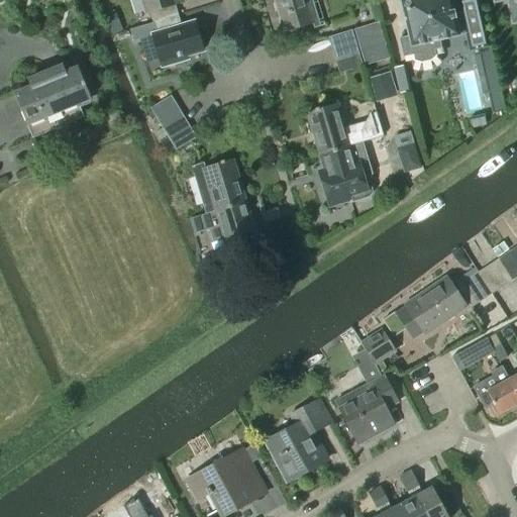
[(140,0),(145,13),(150,11),(153,22),(177,15),(177,14),(174,4),(179,2),(178,0),(140,0)]
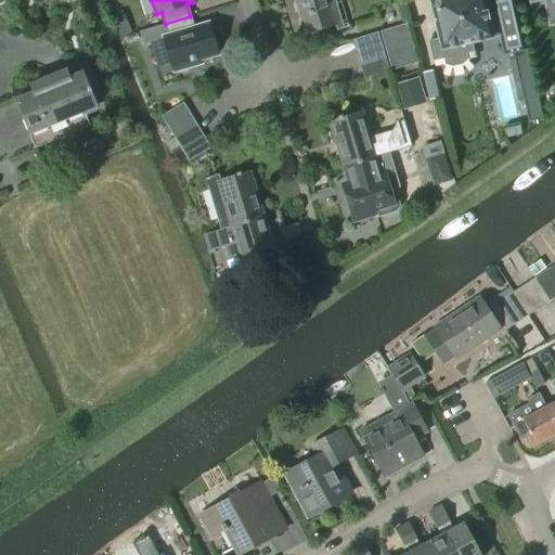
[(295,0),(306,33),(336,24),(328,0),(295,0)]
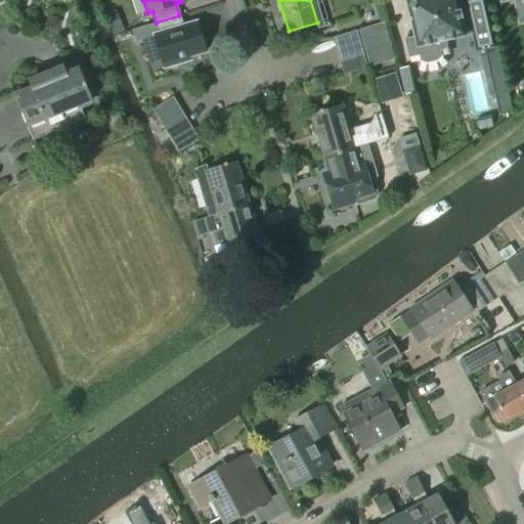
[(407,0),(406,0),(416,37),(405,40),(409,57),(420,55),(421,61),(428,63),(435,61),(441,56),(440,50),(447,49),(445,42),(471,36),(475,52),(492,48),(481,0),(461,0),(457,1),(456,0),(407,0)]
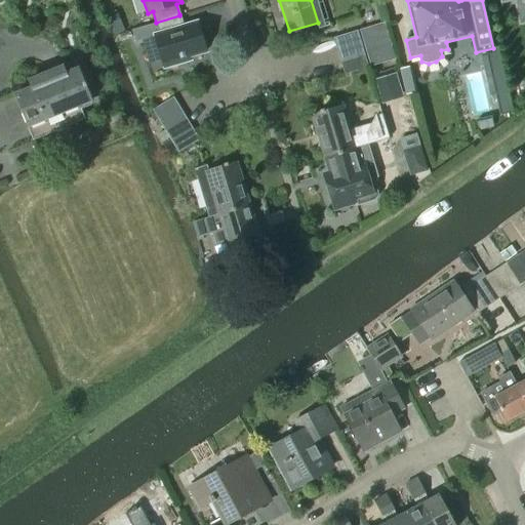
[(156,24),(131,31),(135,42),(155,36),(165,69),(190,61),(189,56),(205,51),(196,23),(183,27),(179,15),(156,23),(156,24)]
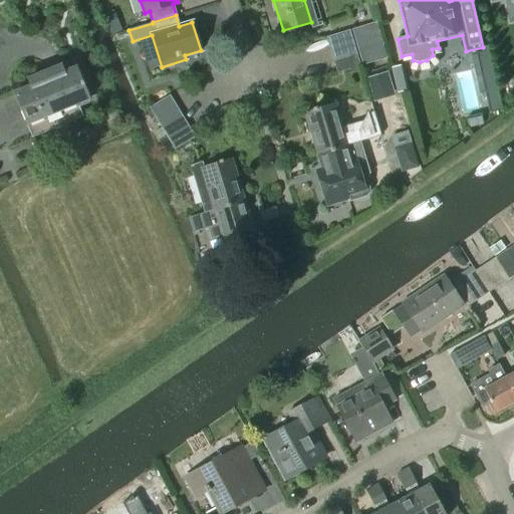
[(351,29),(352,33),(362,66),(388,58),(376,22),(351,29)]
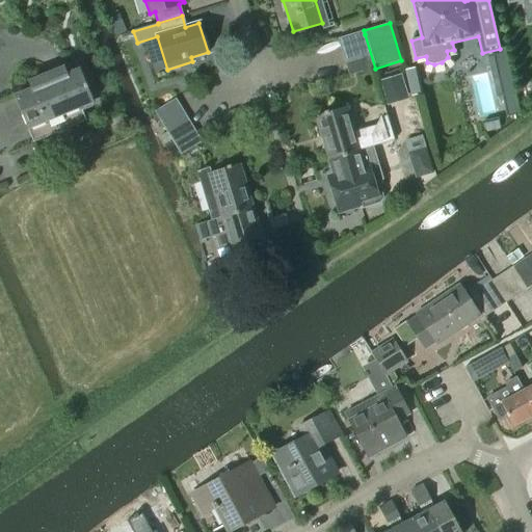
[(365,57),(365,56),(369,55),(365,41),(362,31),(339,38),(346,61),(365,57)]
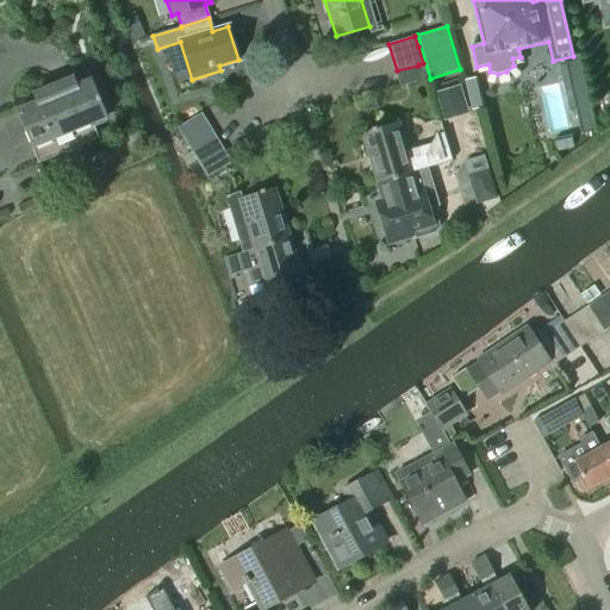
[(593,129),(578,61),(558,66),(568,111),(574,110),(579,132),(593,129)]
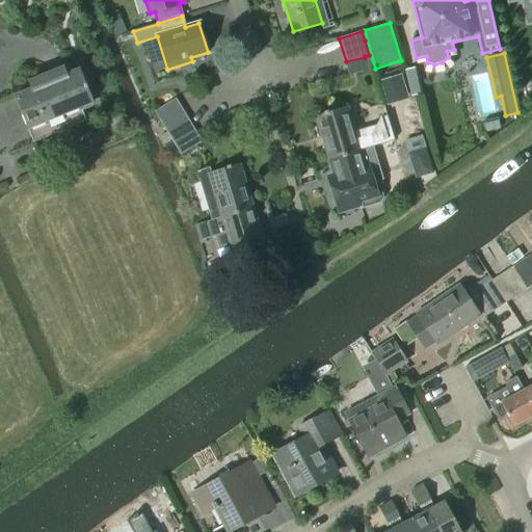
[(365,57),(346,61),(349,75),(372,68),(369,55),(365,56),(365,57)]
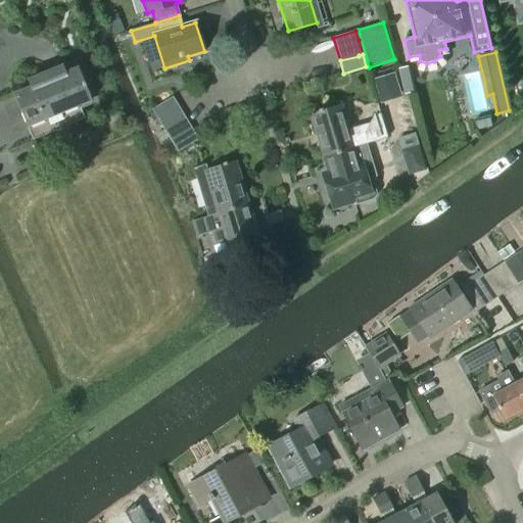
[(14,95),(32,139),(84,117),(78,104),(90,99),(78,68),(65,74),(62,66),(28,81),(31,88),(14,95)]
